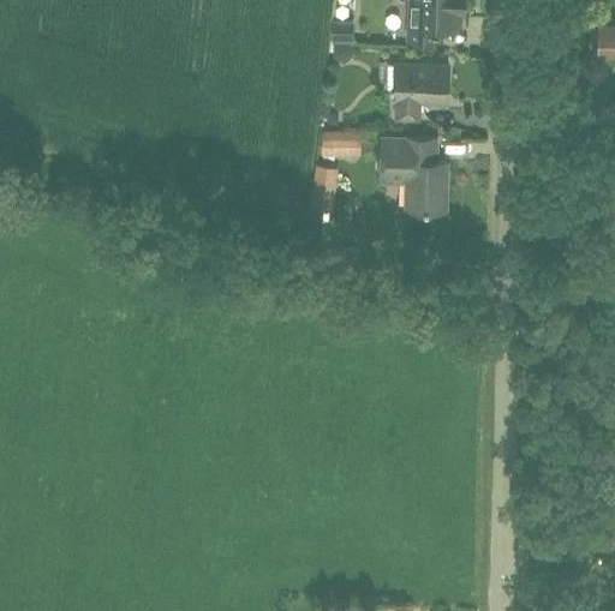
[(464,0),(408,0),(407,42),(439,43),(439,29),(460,30),(461,17),(464,17),(464,0)]
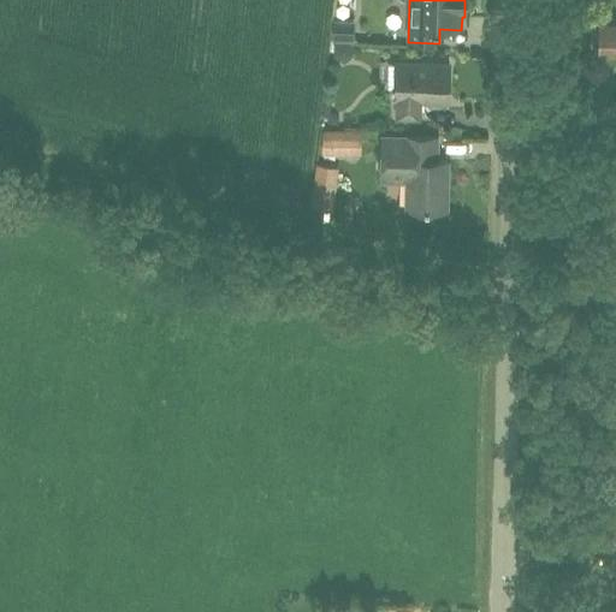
[(354,45),(354,24),(332,23),(332,45),(354,45)]
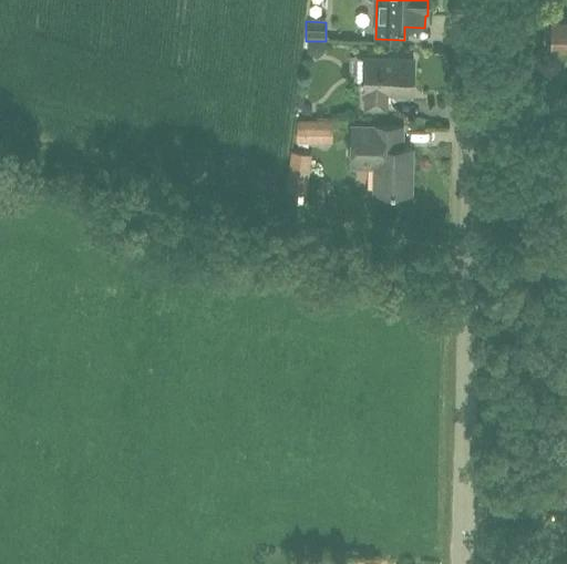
[(550,52),(566,52),(566,21),(552,21),(550,52)]
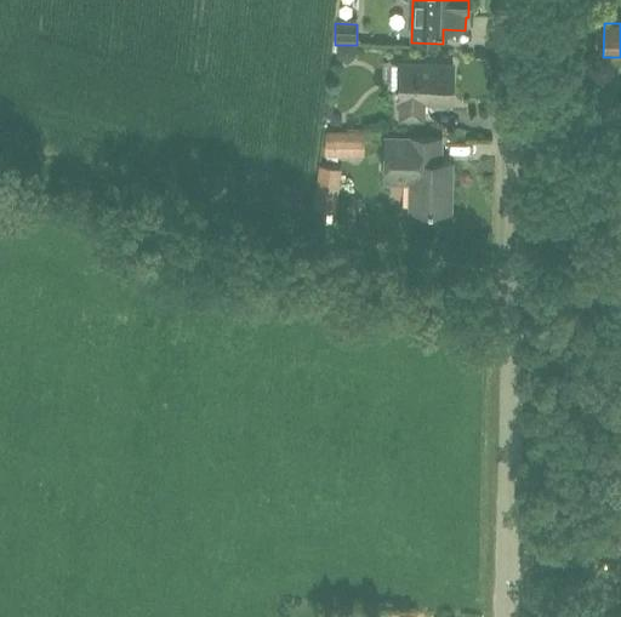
[(454,67),(400,67),(399,104),(400,104),(400,123),(423,123),(423,104),(453,106),(454,67)]
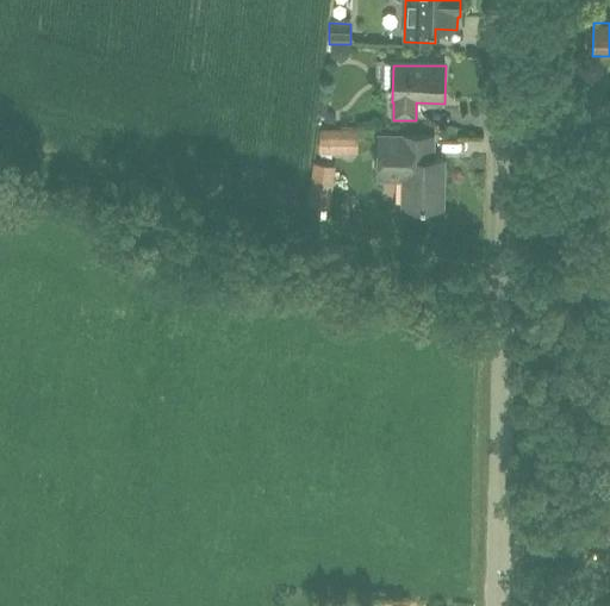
[(321,101),(319,117),(325,118),(324,125),(335,126),(335,122),(332,118),(330,116),(327,114),(328,101),(321,101)]
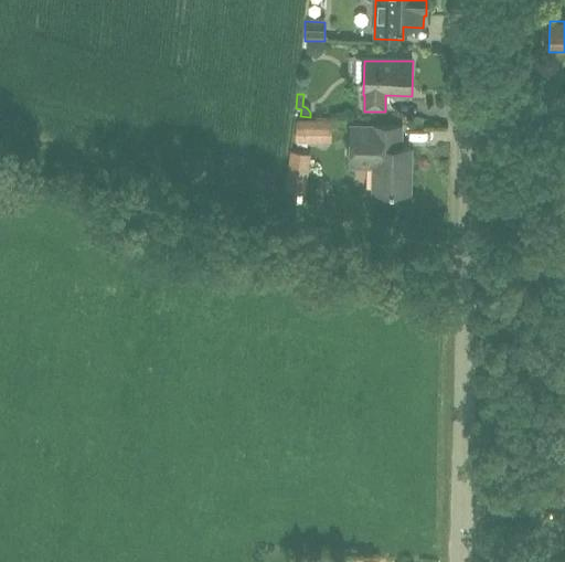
[(312,146),(312,123),(295,123),(295,146),(312,146)]
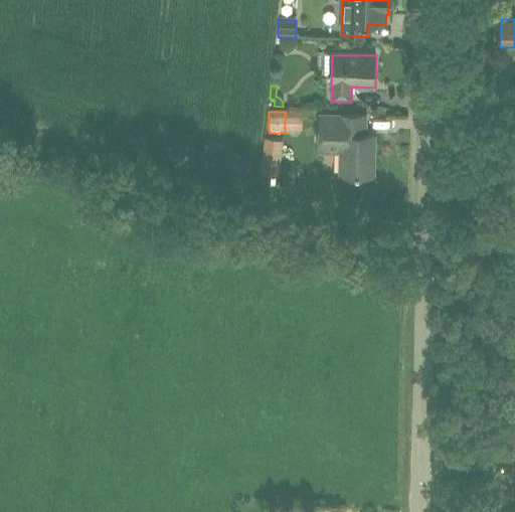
[(341,178),(373,178),(373,137),(363,137),(363,117),(338,117),(338,118),(318,118),(318,153),(341,153),(341,178)]
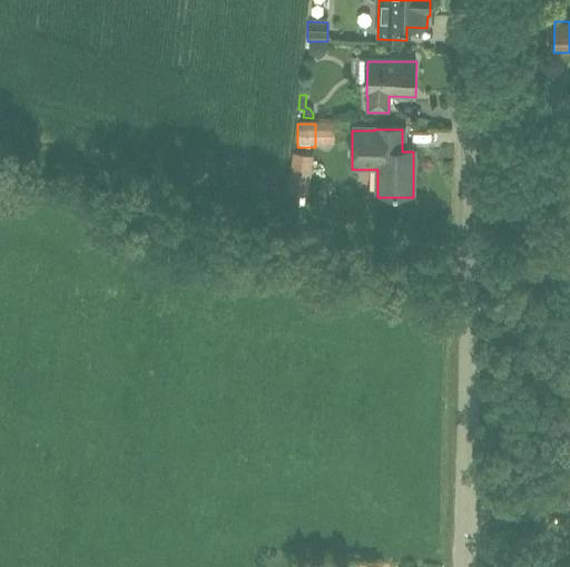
[(313,158),(292,155),(286,195),(307,198),(313,158)]
